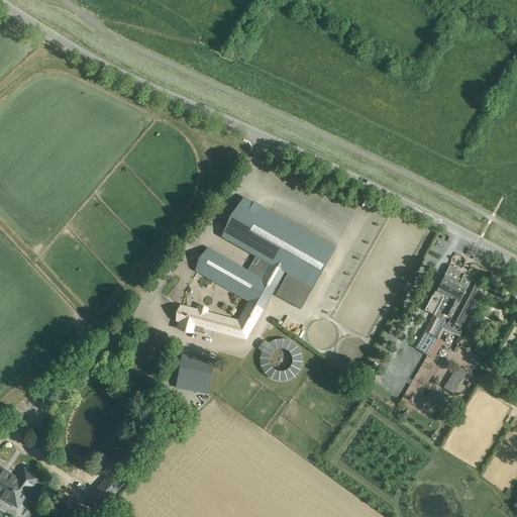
[(313,288),(329,259),(334,249),(245,199),(224,237),(256,255),(248,272),(210,249),(199,269),(254,299),(240,324),(196,314),(197,311),(182,307),(178,321),(180,321),(177,329),(194,333),(196,325),(245,339),(272,293),(301,309),(313,288)]
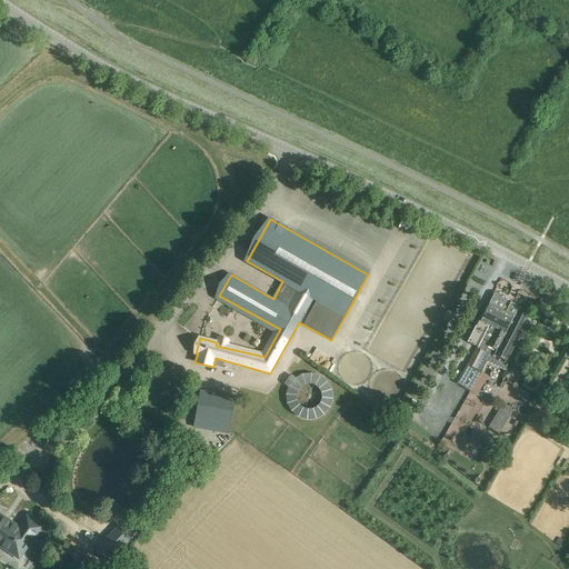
[(477,347),(458,383),(470,391),(473,386),(482,372),(488,361),(507,370),(508,363),(493,357),(496,355),(508,360),(519,339),(516,337),(527,316),(528,315),(520,310),(517,317),(506,311),(505,311),(502,310),(490,303),(480,320),(469,342),(477,347)]
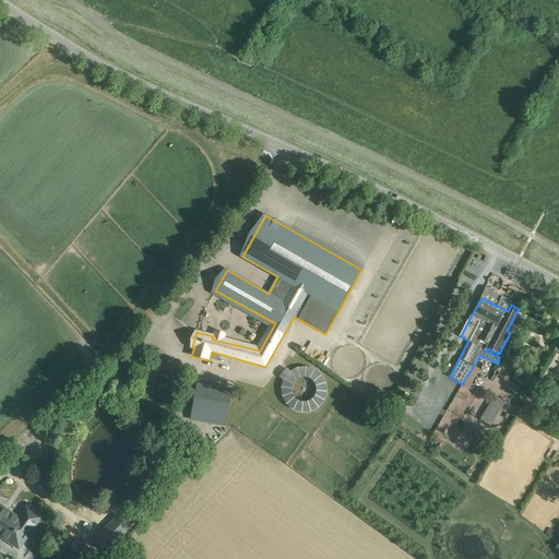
[(283,382),(282,388),(288,408),(305,412),(323,406),(328,389),(321,371),(302,367),(293,370),(284,368),(282,379),(283,382)]
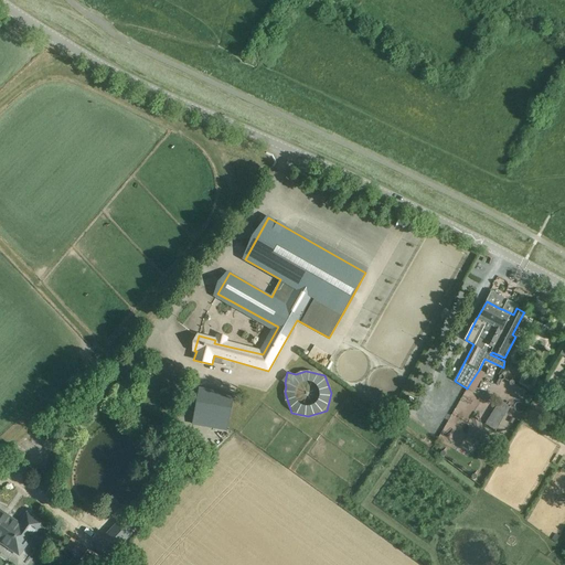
[(562,388),(546,380),(540,393),(554,402),(562,388)]
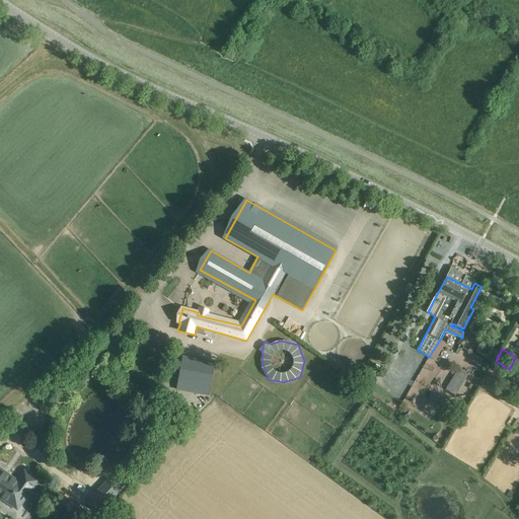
[(210,396),(215,362),(182,356),(176,389),(210,396)]
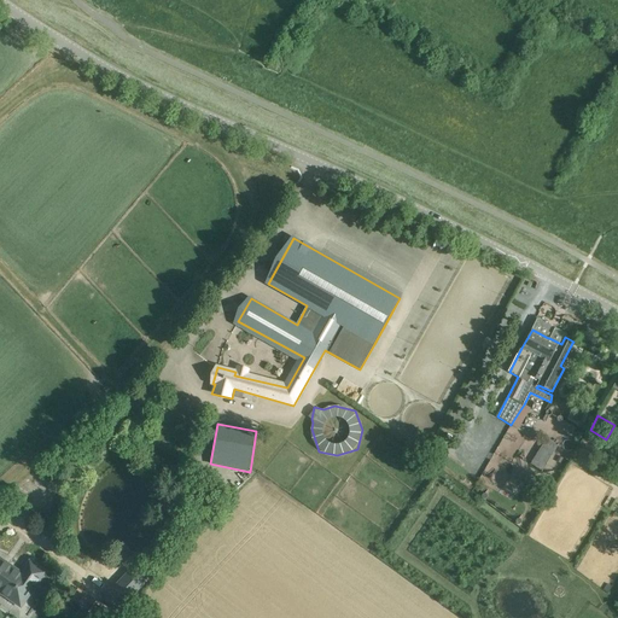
[(532,464),(544,470),(557,443),(546,437),(532,464)]
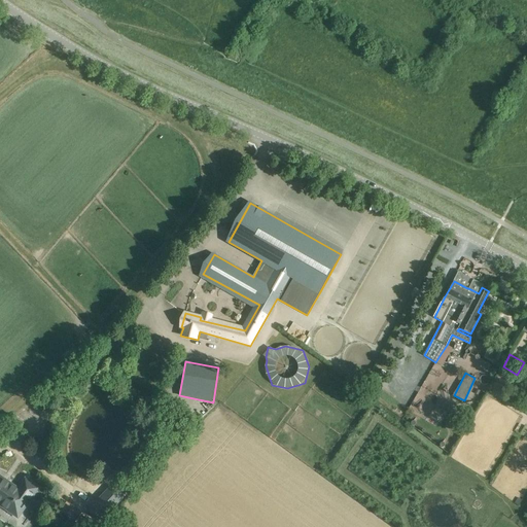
[(0,476),(0,504),(18,517),(38,488),(26,480),(19,489),(0,476)]
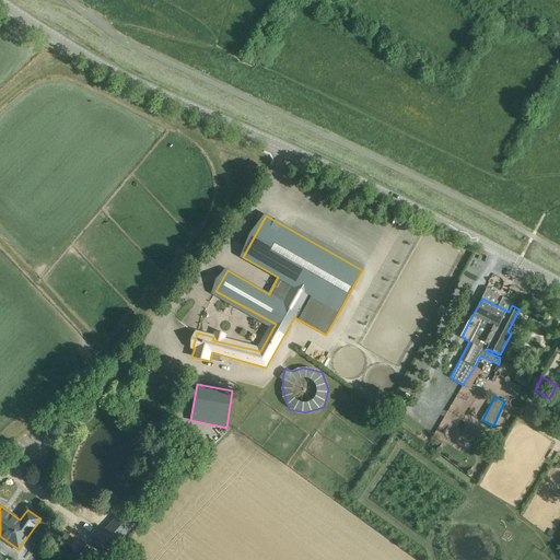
[(132,527),(125,520),(120,516),(119,515),(112,524),(103,533),(94,543),(96,545),(106,555),(128,533),(132,527)]
